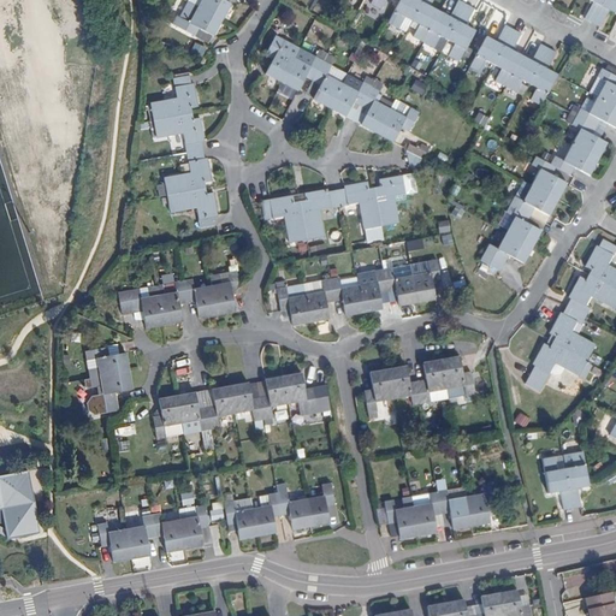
[(197,6),(187,0),(178,16),(178,17),(189,22),(197,6)]
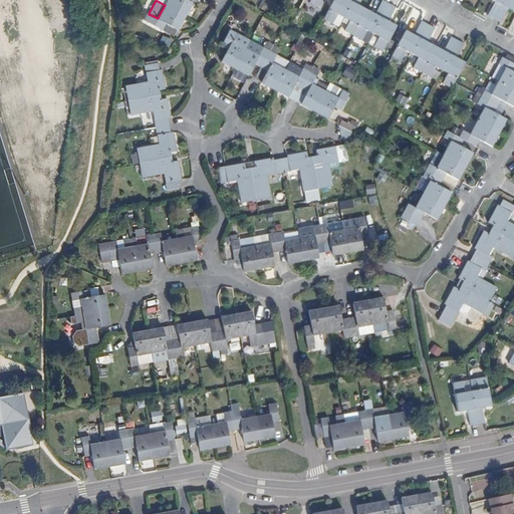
[(167,0),(165,5),(185,15),(192,2),(188,0),(167,0)]
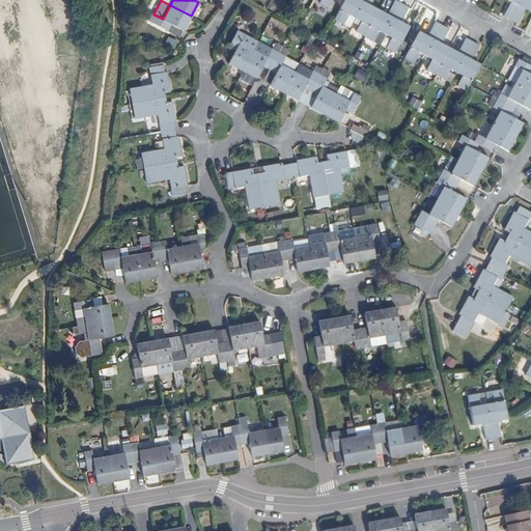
[(355,18),(363,0),(343,0),(333,20),(342,25),(348,15),(355,18)]
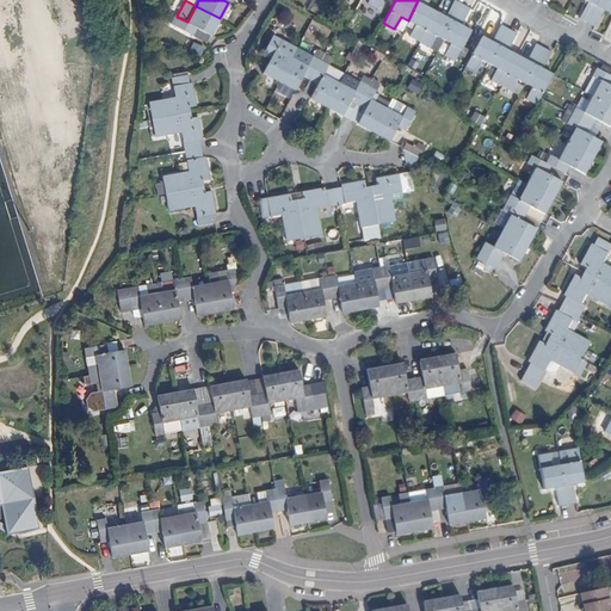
[(429,0),(418,0),(408,20),(414,25),(409,36),(419,42),(436,11),(426,6),(429,0)]
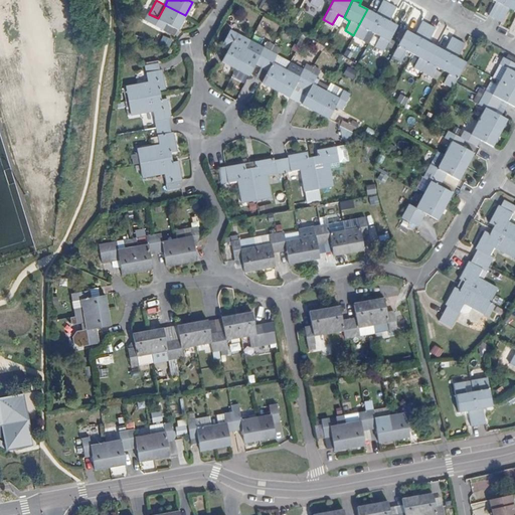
[(382,0),(375,14),(367,9),(353,35),(362,39),(367,30),(373,33),(389,3),(382,0)]
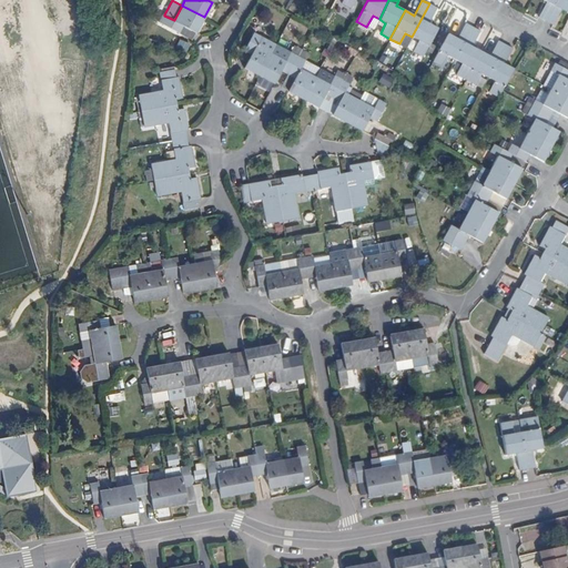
[(538,17),(545,20),(556,0),(544,0),(546,1),(538,17)]
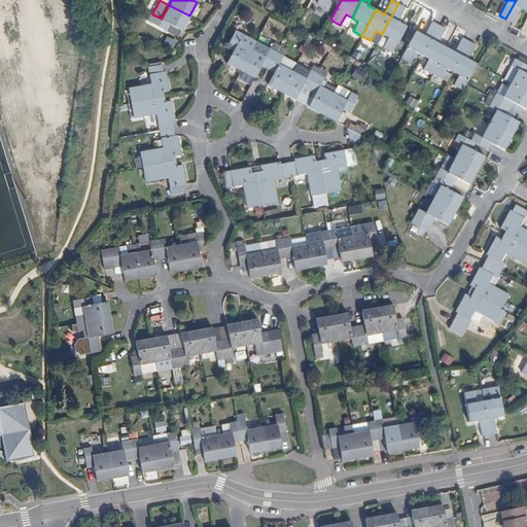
[(526,0),(516,0),(505,19),(513,23),(521,8),(526,11),(526,0)]
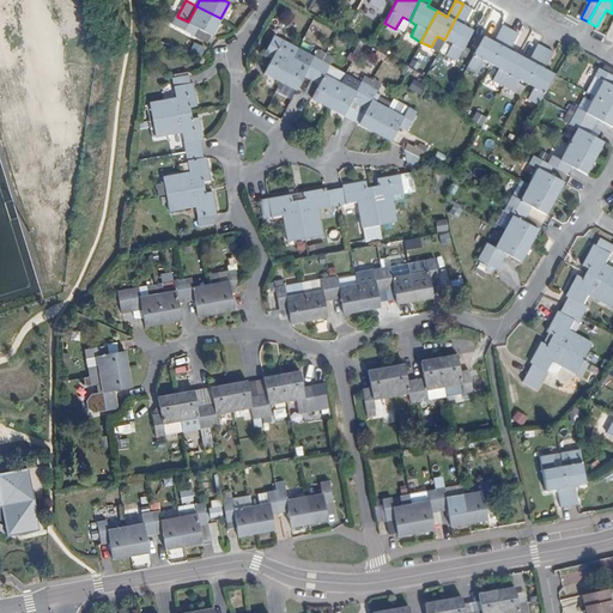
[(471,7),(463,4),(444,40),(451,43),(445,54),(456,60),(473,31),(462,25),(471,7)]
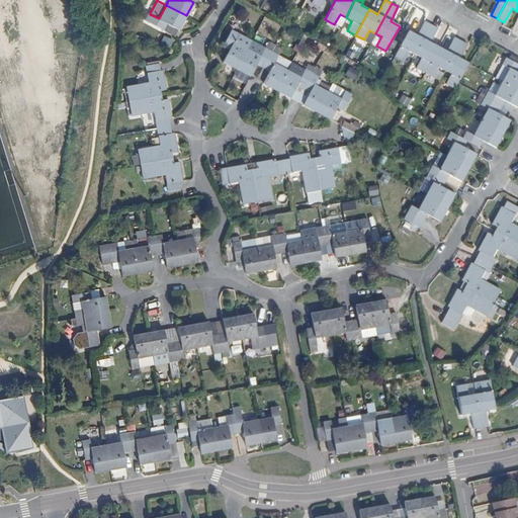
[(186,15),(166,5),(159,18),(150,14),(147,20),(163,29),(167,23),(179,29),(186,15)]
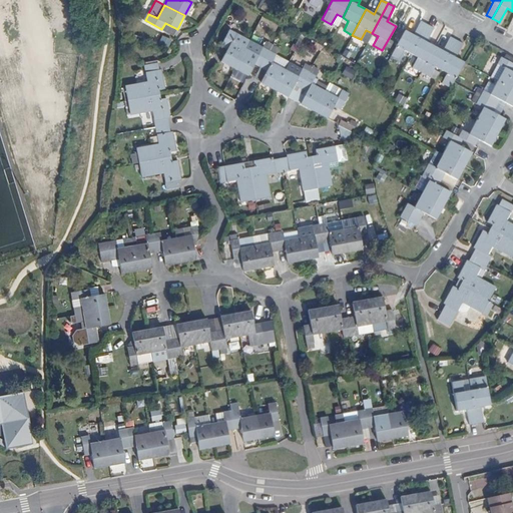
[(406,51),(411,54),(427,24),(420,21),(413,34),(405,31),(392,56),(400,60),(406,51)]
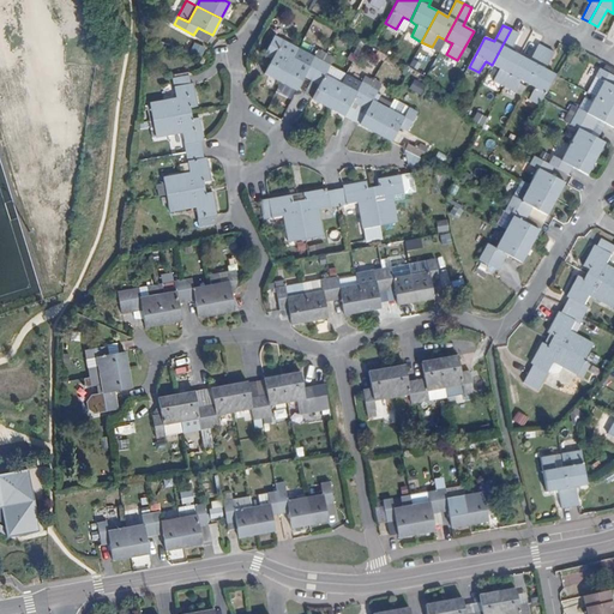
[(198,28),(193,35),(208,42),(212,35),(198,28)]
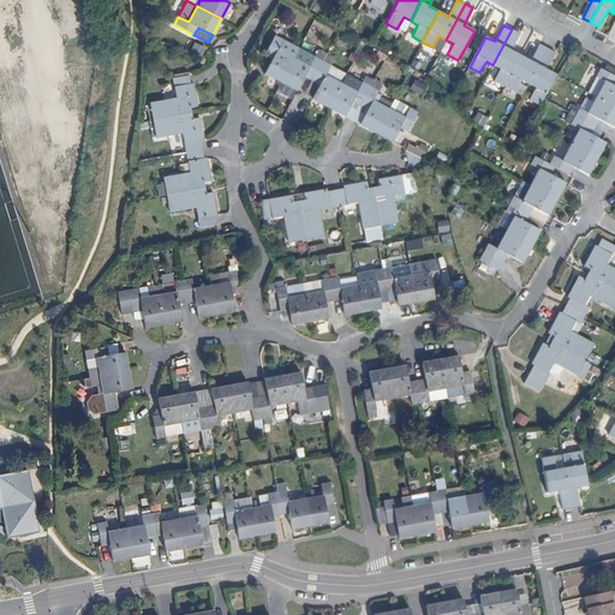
[(512,29),(493,65),(500,69),(494,81),(505,85),(520,55),(511,51),(519,34),(512,29)]
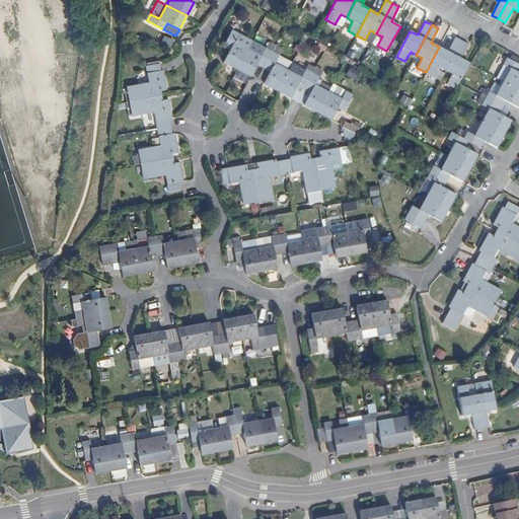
[(237,69),(248,49),(252,41),(238,33),(231,30),(223,46),(229,50),(223,61),(237,69)]
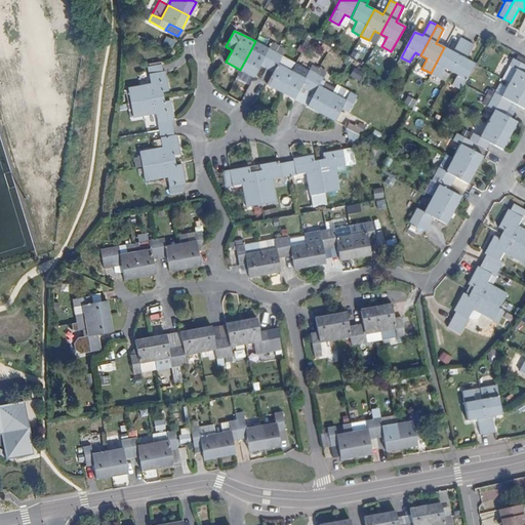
[(444,47),(431,73),(440,77),(445,68),(450,71),(467,40),(460,37),(453,51),(444,47)]
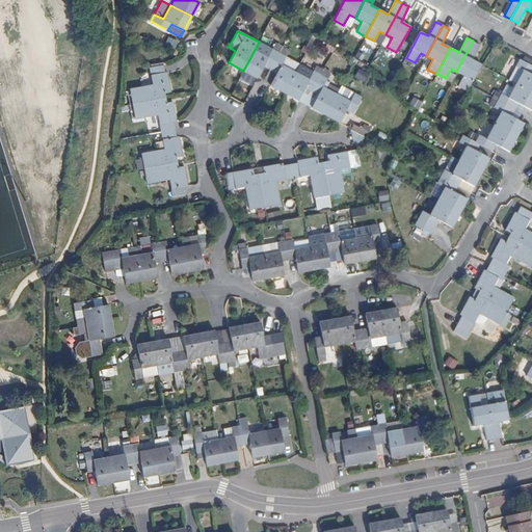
[(473,41),(456,72),(463,76),(458,85),(469,90),(482,64),(473,59),(480,45),(473,41)]
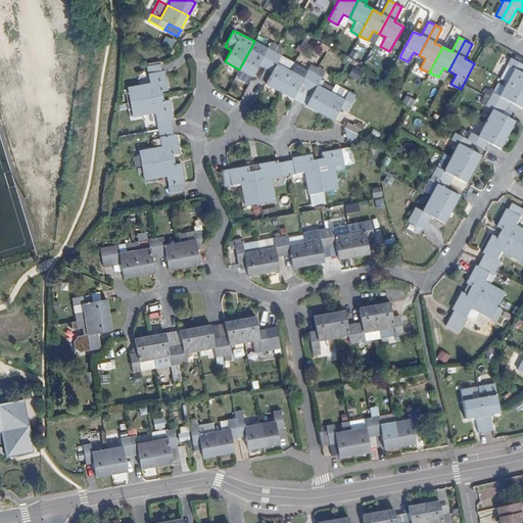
[(264,56),(250,49),(239,69),(252,77),(252,76),(258,64),(266,67),(274,51),(267,48),(264,56)]
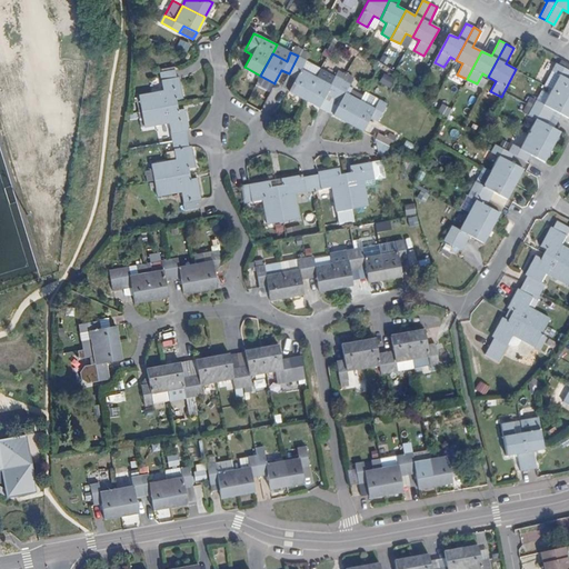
[(306,60),(298,56),(289,73),(295,78),(289,90),(289,91),(303,99),(316,77),(301,69),(306,60)]
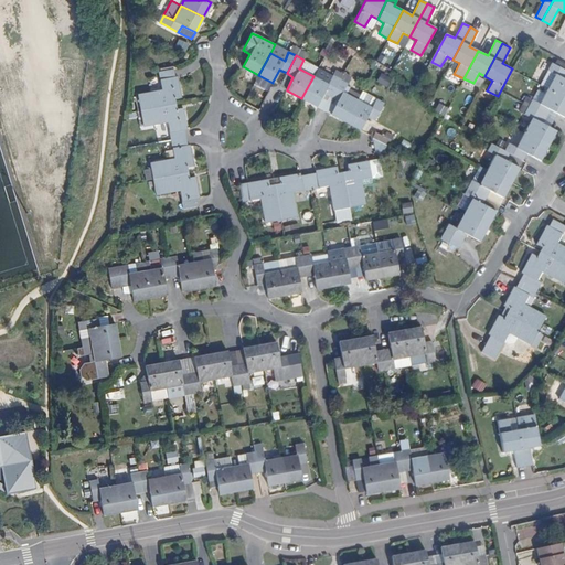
[(564,67),(553,62),(548,70),(557,74),(550,89),(564,97),(564,67)]
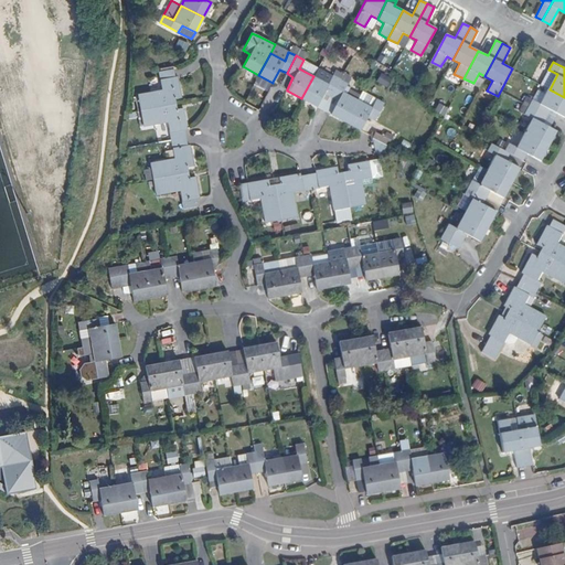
[(139,110),(173,105),(172,99),(180,98),(178,77),(174,77),(173,68),(159,71),(162,91),(137,95),(139,110)]
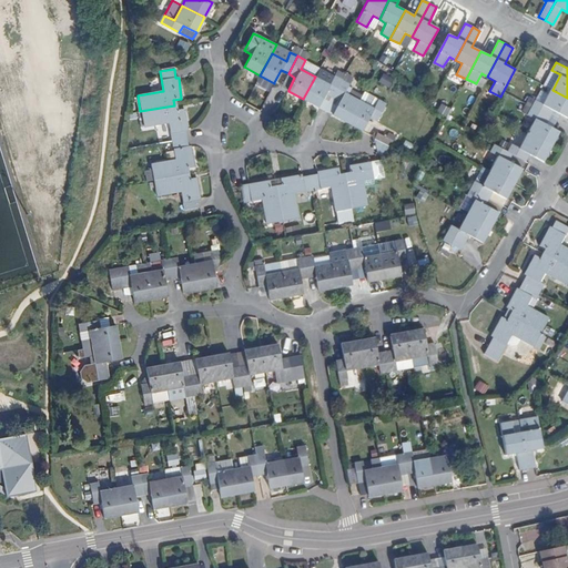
[(288,73),(281,70),(274,82),(282,87),(288,73)]
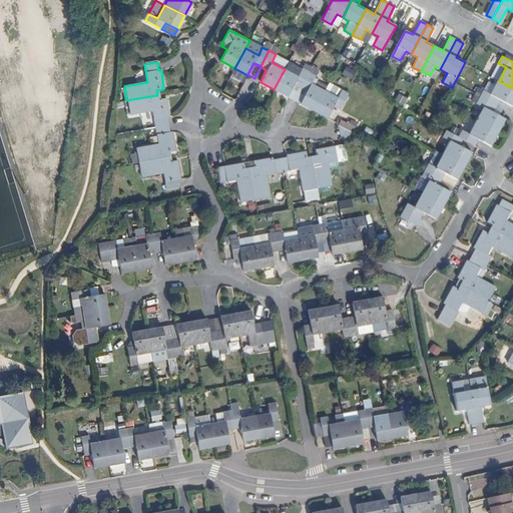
[(355,69),(345,64),(342,71),(351,76),(355,69)]
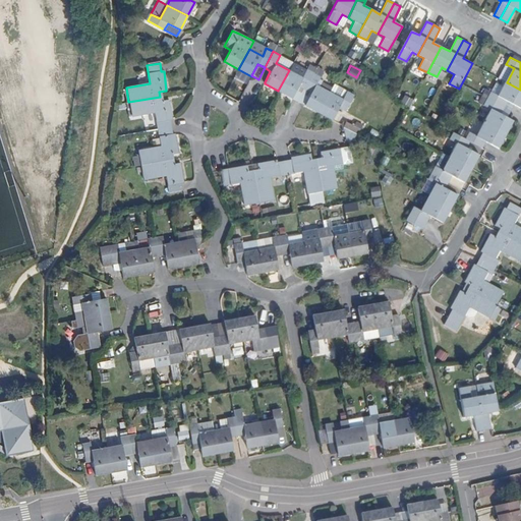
[(270,71),(265,67),(258,79),(265,82),(270,71)]
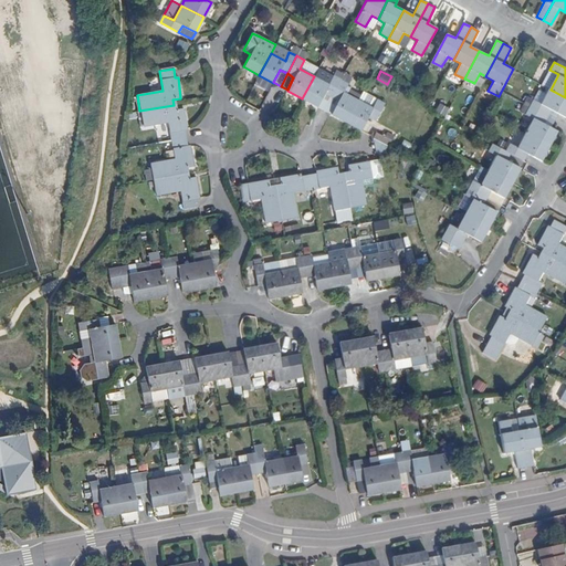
[(325,94),(332,97),(341,80),(334,76),(329,84),(314,76),(302,98),(316,106),(325,94)]
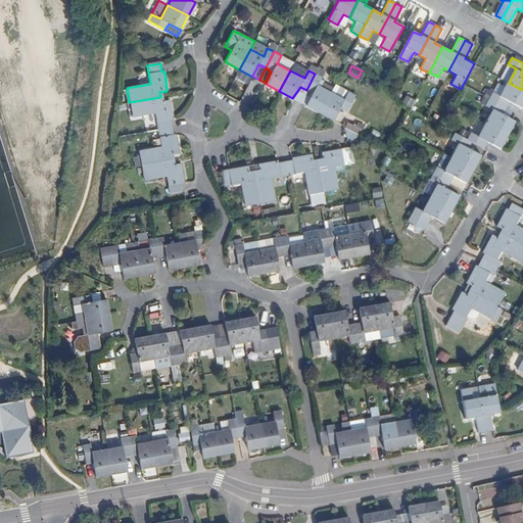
[(312,93),(305,105),(314,109),(314,110),(320,113),(334,87),(325,82),(321,87),(318,86),(322,77),(315,74),(306,90),(312,93)]
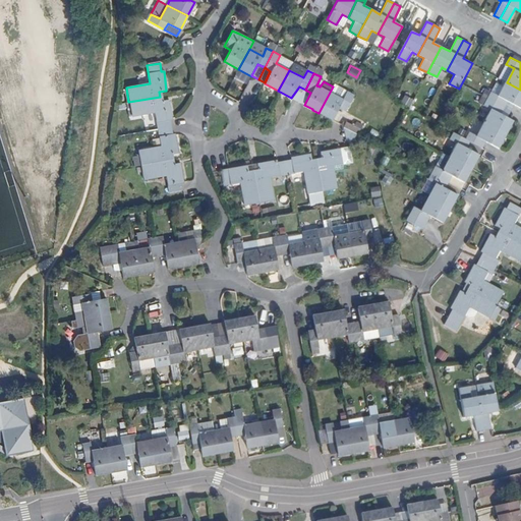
[(520,105),(520,90),(507,82),(500,96),(484,88),(481,94),(487,98),(504,106),(508,101),(515,104),(520,107),(520,105)]
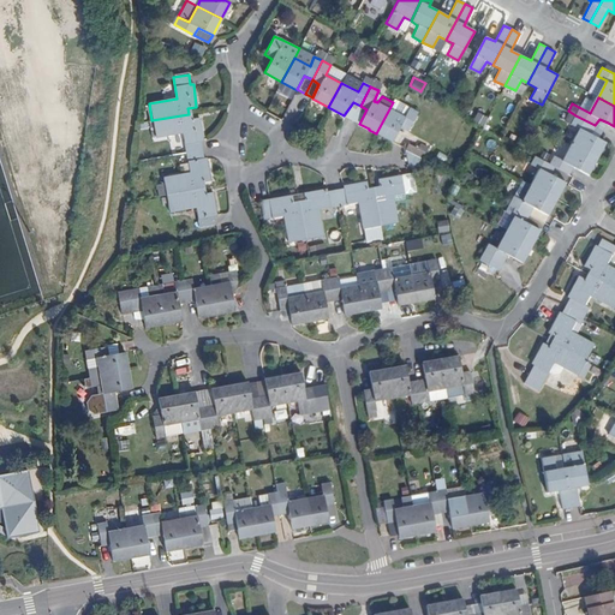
[(393,102),(376,133),(392,141),(399,126),(407,131),(418,113),(394,100),(393,102)]
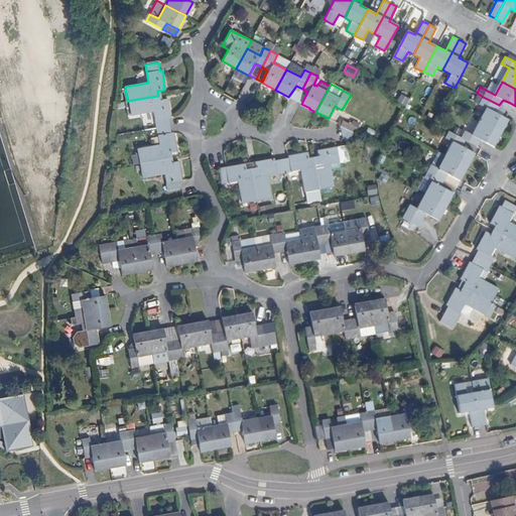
[(295,101),(302,89),(296,86),(288,97),(295,101)]
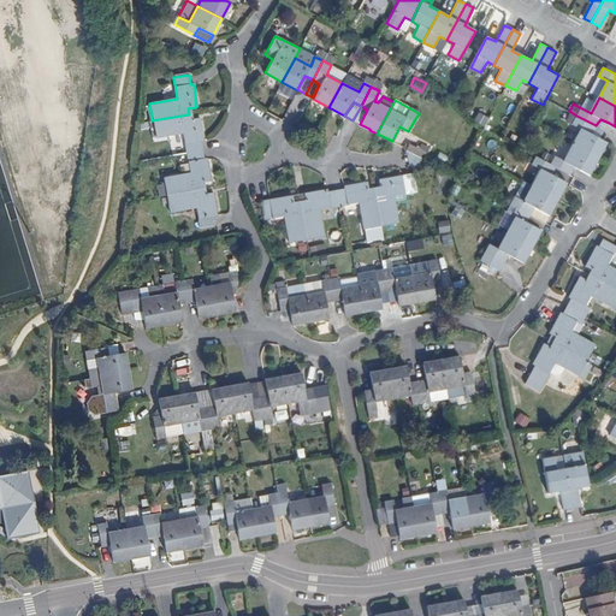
[(367,110),(361,106),(353,120),(360,124),(367,110)]
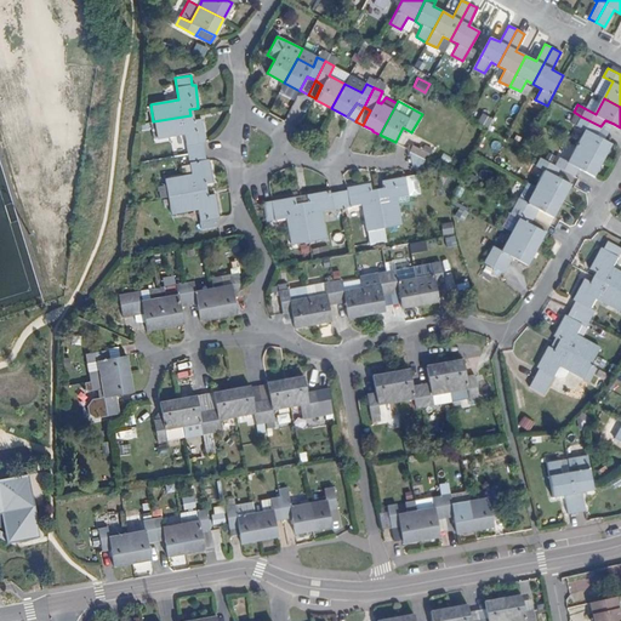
[(178,157),(204,152),(203,144),(205,142),(200,119),(192,121),(191,115),(153,121),(147,123),(148,135),(155,134),(157,138),(175,135),(178,157)]
